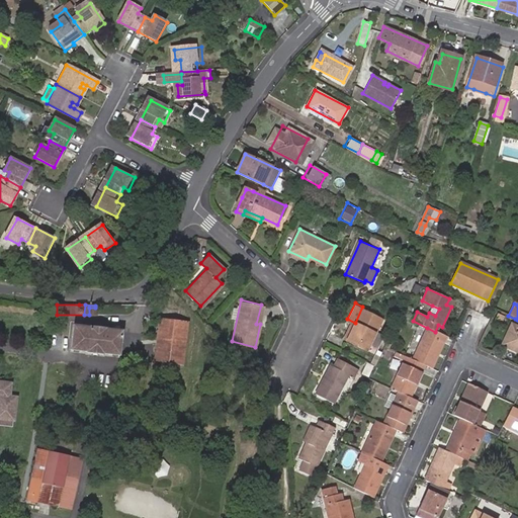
[(432,306),(429,313),(435,316),(439,309),(432,306)]
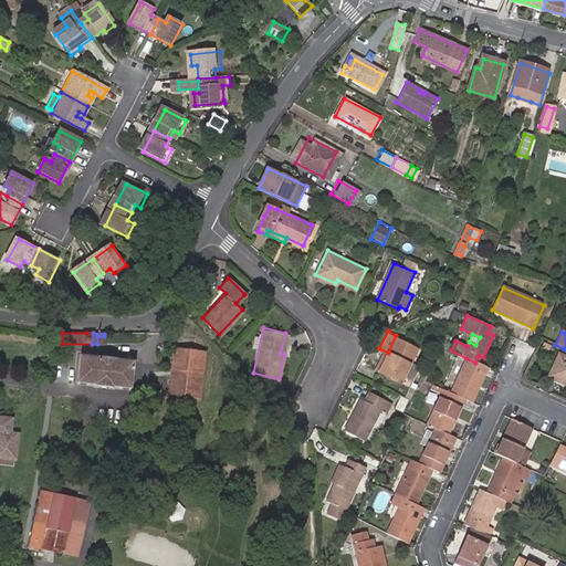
[(402,378),(417,345),(396,335),(388,353),(385,358),(381,357),(377,366),(402,378)]
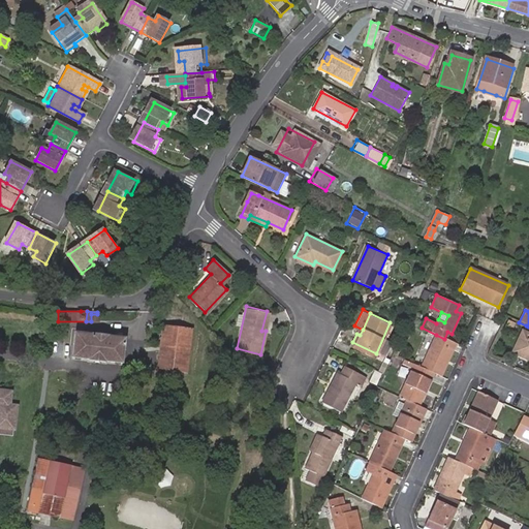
[(189,374),(194,330),(165,327),(159,371),(189,374)]
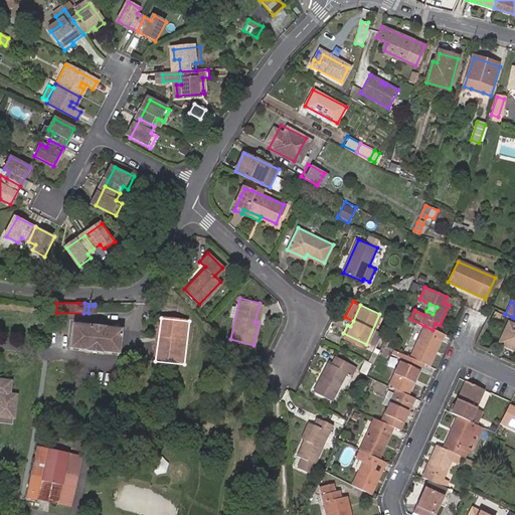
[(514,351),(514,326),(508,323),(499,344),(514,351)]
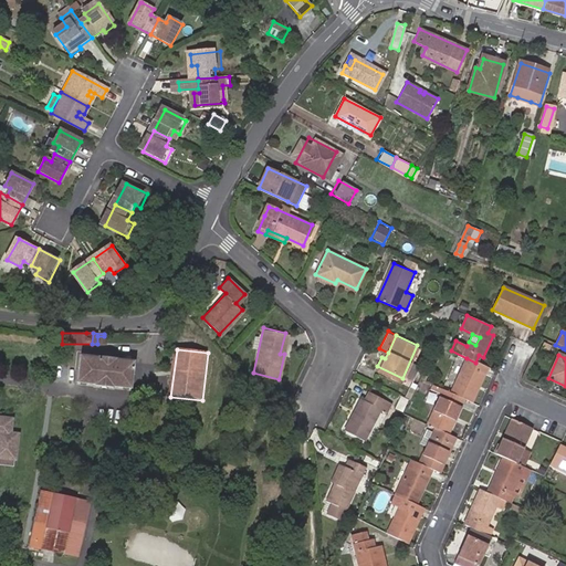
[(133,389),(136,362),(82,357),(79,383),(133,389)]
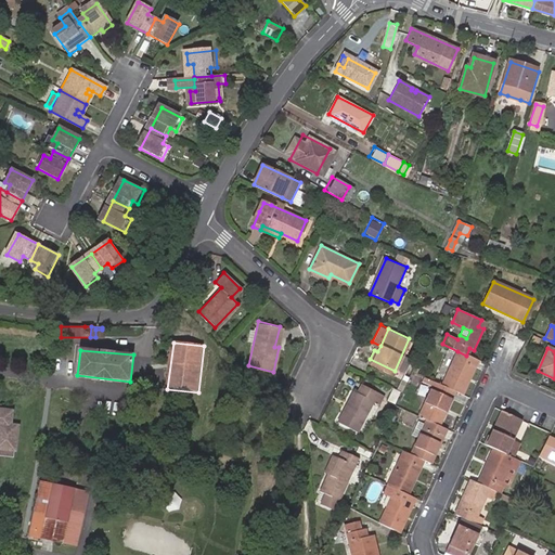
[(454,391),(462,396),(478,361),(466,356),(457,351),(441,386),(454,391)]
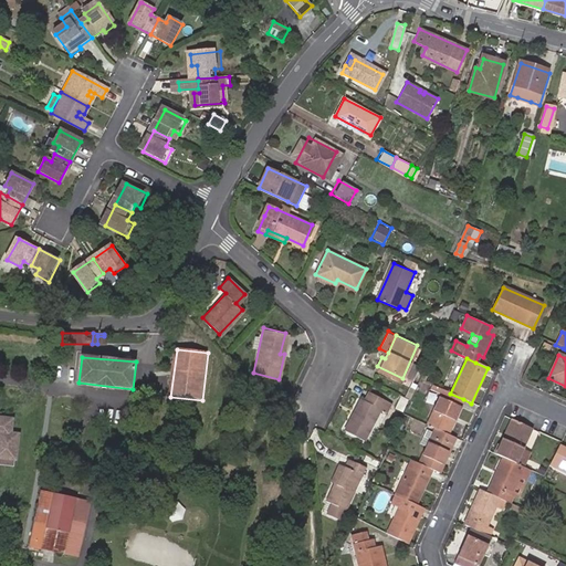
[(388,408),(392,398),(370,388),(366,398),(362,396),(345,428),(365,438),(381,405),(388,408)]
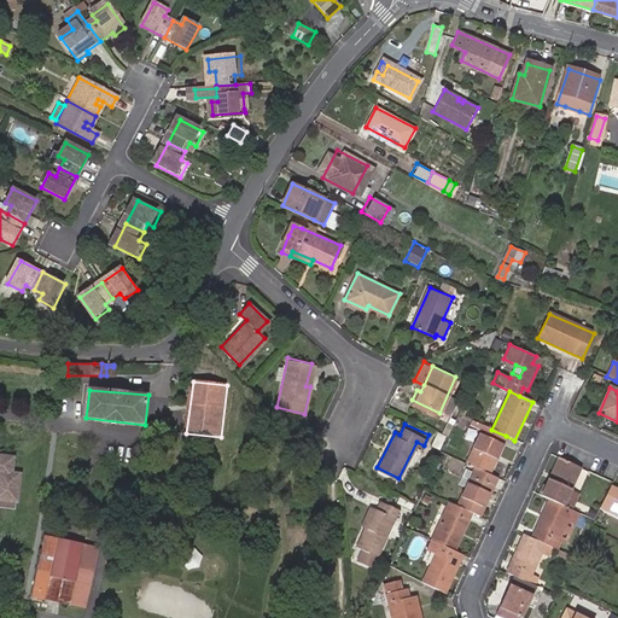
[(483,426),(465,465),(474,468),(488,474),(506,436),(491,430),(483,426)]
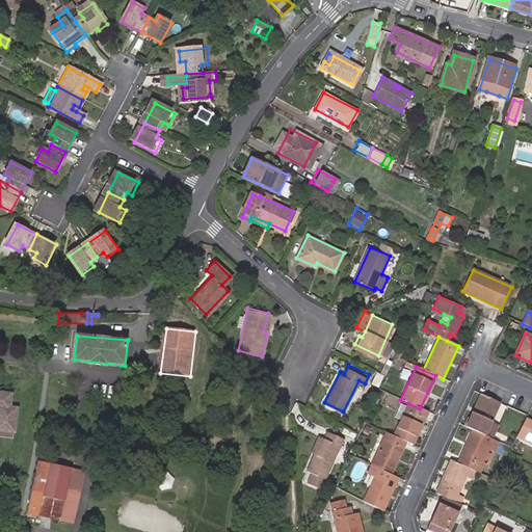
[(384,374),(377,371),(373,380),(380,384),(384,374)]
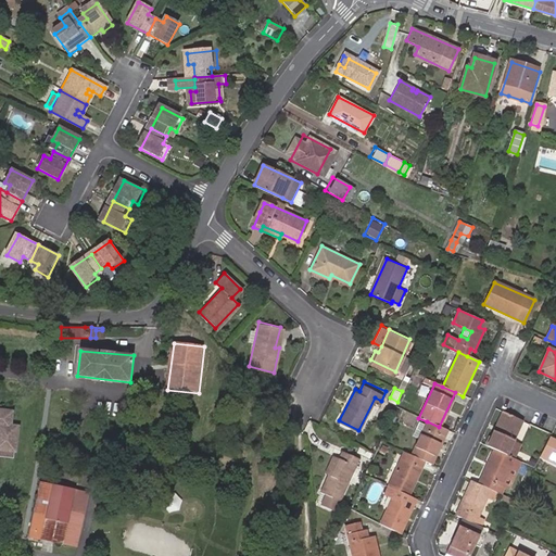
[(0,449),(16,451),(19,428),(11,427),(12,413),(0,411),(0,449)]
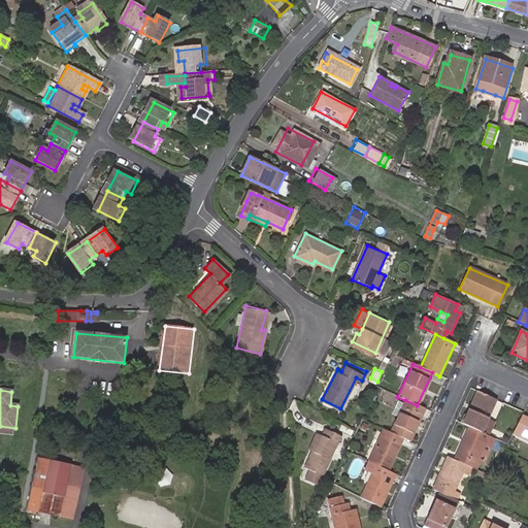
[(468,430),(482,435),(488,422),(496,402),(477,394),(463,427),(468,430)]
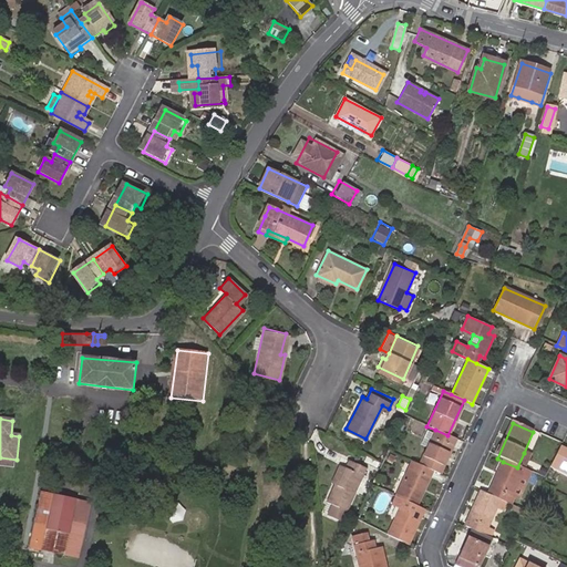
[(447,435),(435,430),(433,433),(426,430),(420,444),(428,447),(419,465),(432,471),(440,474),(455,440),(447,435)]
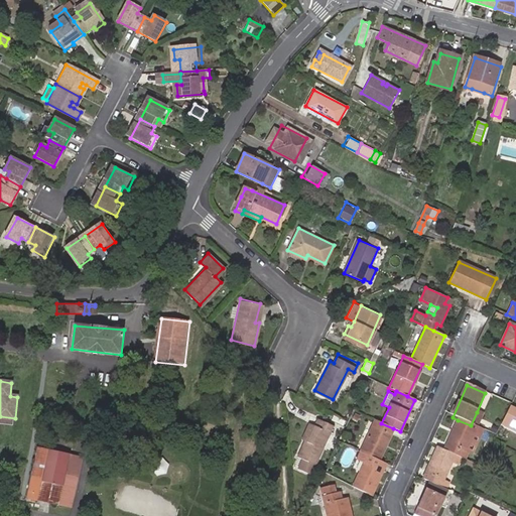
[(515,411),(509,408),(500,426),(515,433),(515,411)]
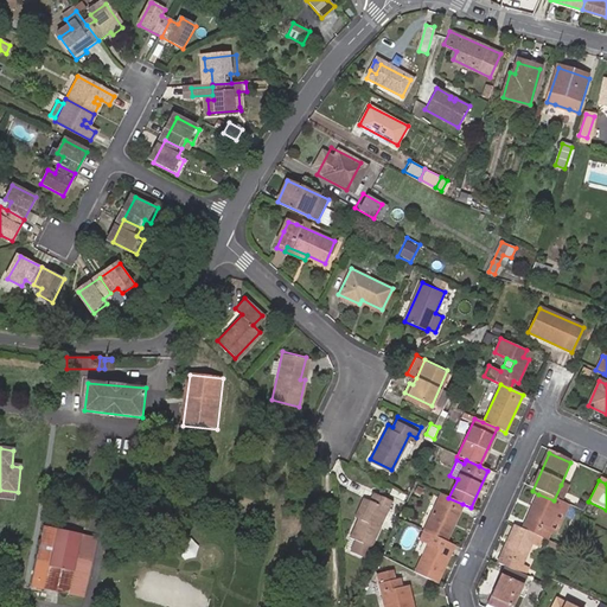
[(554,500),(562,504),(569,489),(561,485),(554,500)]
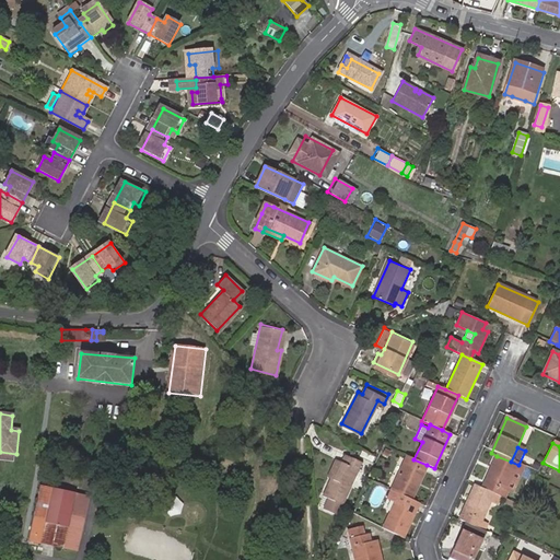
[(335,476),(331,475),(324,491),(329,493),(325,505),(340,512),(346,500),(363,458),(346,451),(341,459),(335,476)]
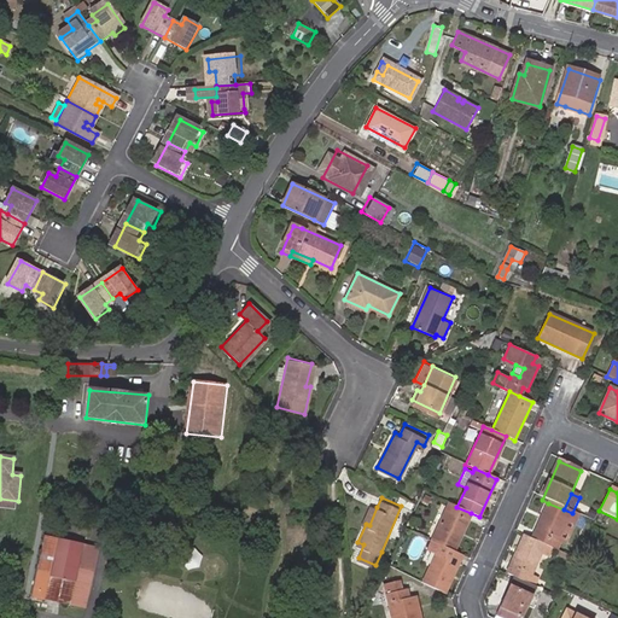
[(0,499),(0,509),(17,512),(18,501),(0,499)]
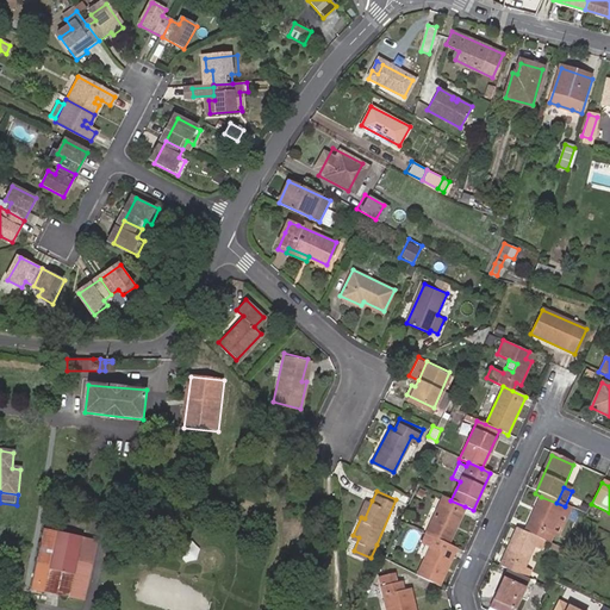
[(425,535),(447,545),(465,506),(450,500),(442,496),(424,535),(425,535)]
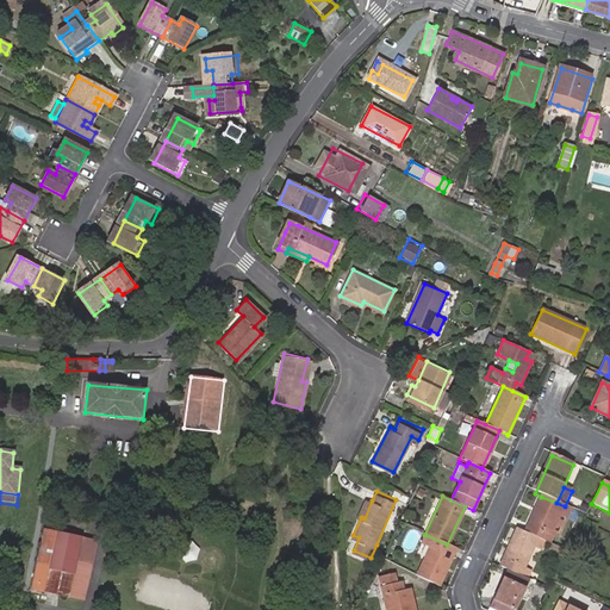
[(358,515),(361,517),(365,518),(372,500),(365,497),(358,515)]
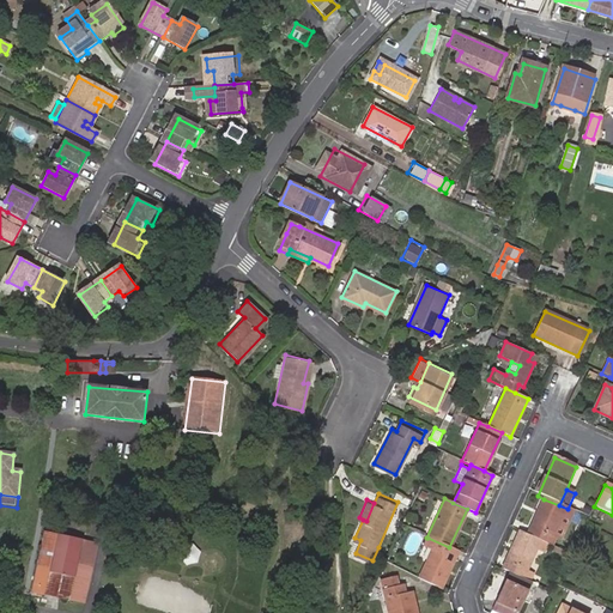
[(550,547),(568,509),(559,505),(544,499),(527,536),(541,542),(550,547)]
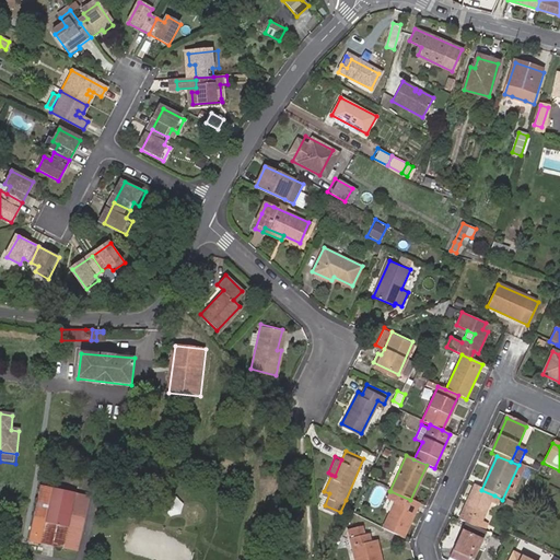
[(465,525),(479,531),(494,496),(481,490),(475,487),(458,522),(465,525)]
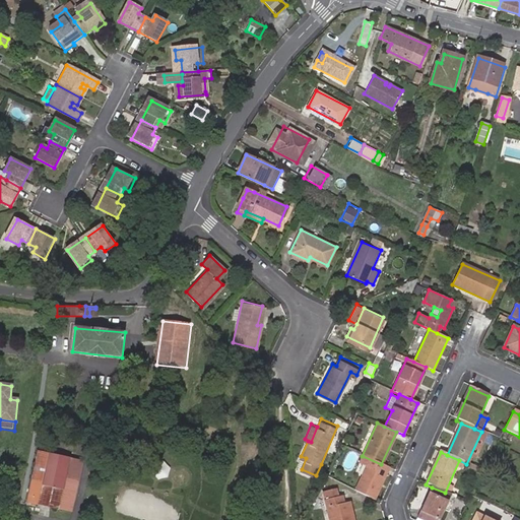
[(30,502),(73,511),(80,480),(68,478),(72,459),(41,453),(30,502)]
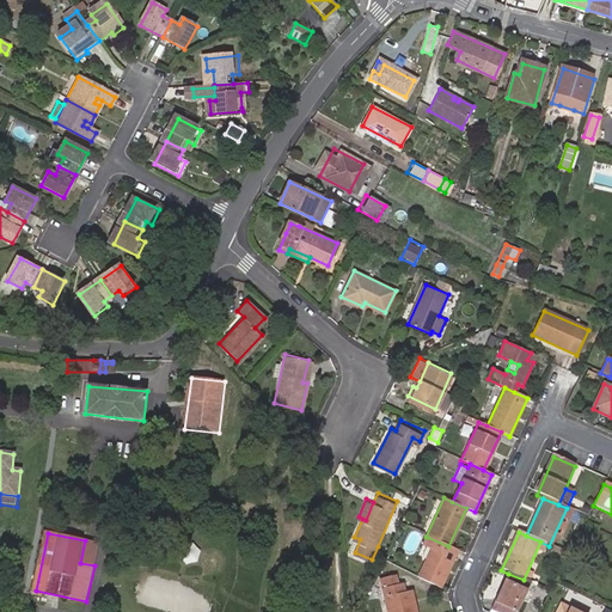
[(448,546),(427,537),(423,544),(430,548),(417,576),(440,588),(457,550),(448,546)]
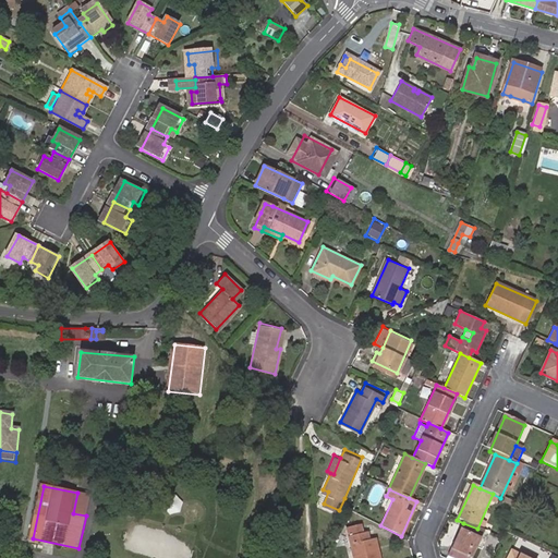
[(89,495),(77,493),(73,513),(86,516),(89,495)]
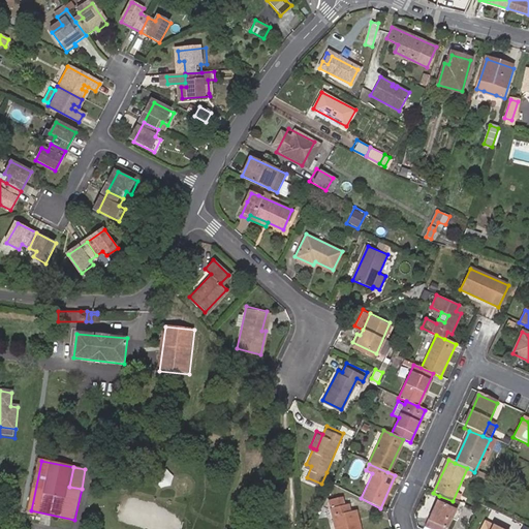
[(427,528),(445,528),(458,503),(453,501),(439,496),(425,527),(427,528)]
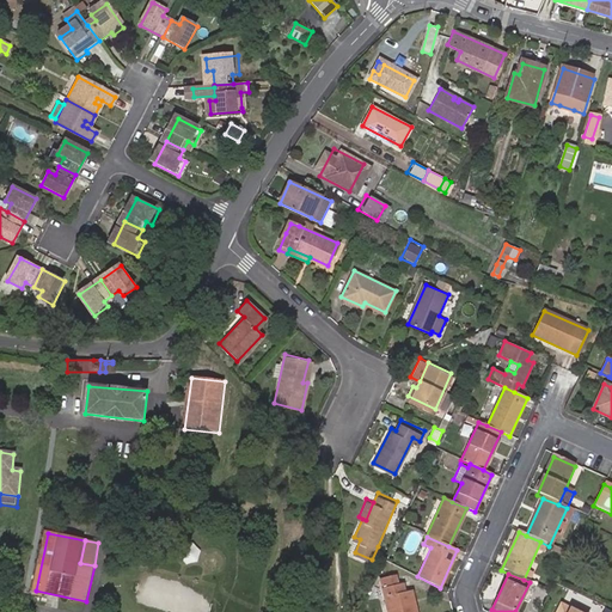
[(383,588),(389,611),(416,611),(411,591),(403,593),(402,583),(397,585),(383,588)]
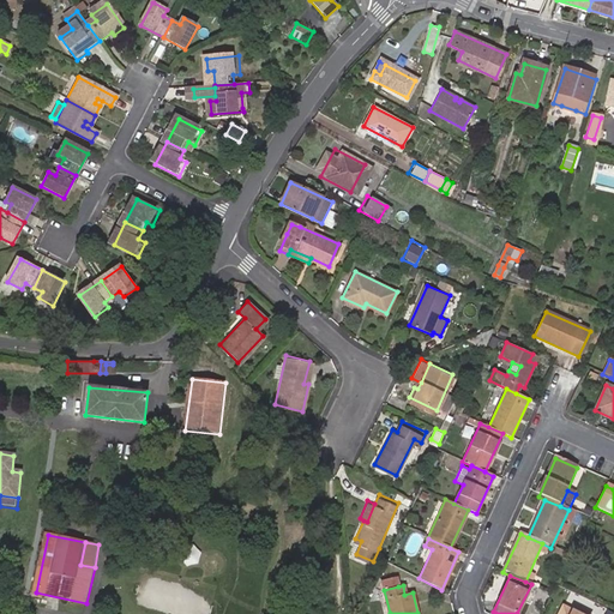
All buildings are outlined.
